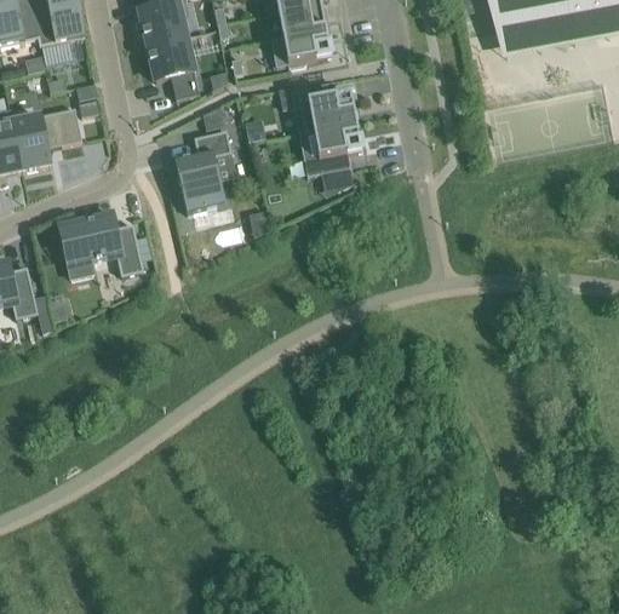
[(0,0),(0,46),(36,39),(28,0),(0,0)]
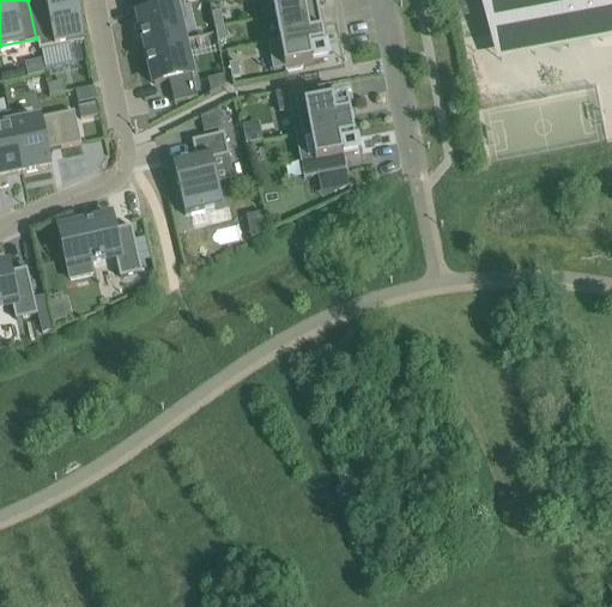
[(38,47),(83,37),(74,0),(28,0),(36,38),(38,47)]
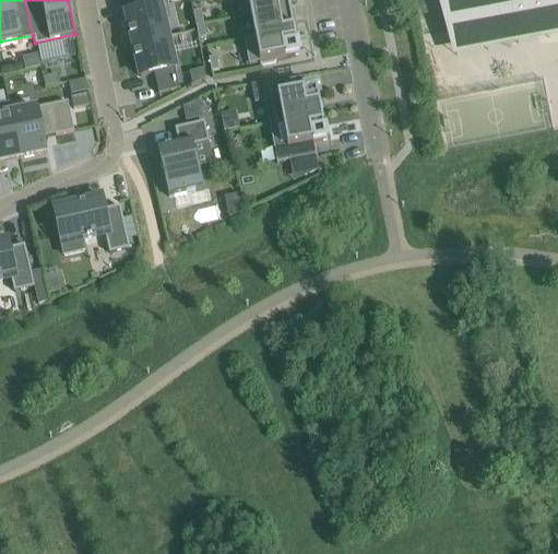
[(137,0),(139,7),(125,9),(132,42),(167,33),(159,1),(158,1),(158,0),(137,0)]
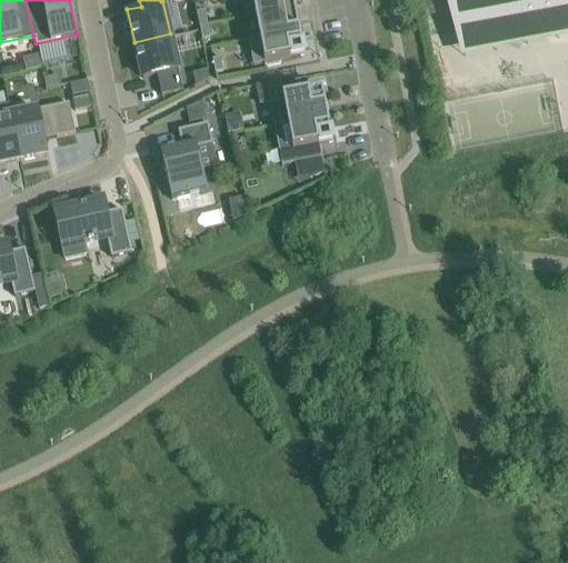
[(251,0),(255,11),(294,3),(292,0),(251,0)]
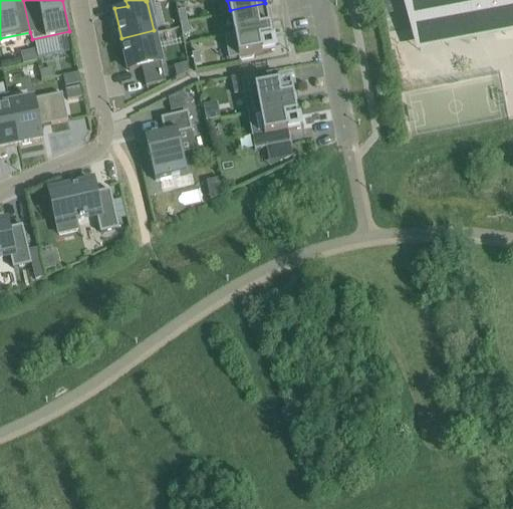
[(408,0),(414,29),(423,28),(423,27),(433,25),(432,19),(457,14),(458,21),(512,10),(512,0),(408,0)]
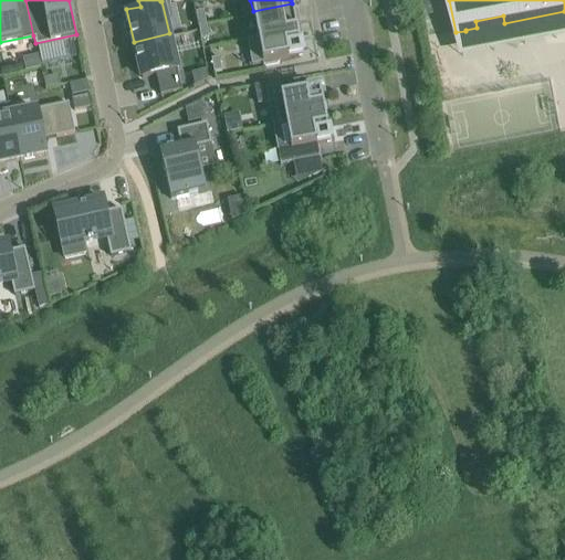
[(292,3),(253,11),(258,34),(296,27),(292,3)]
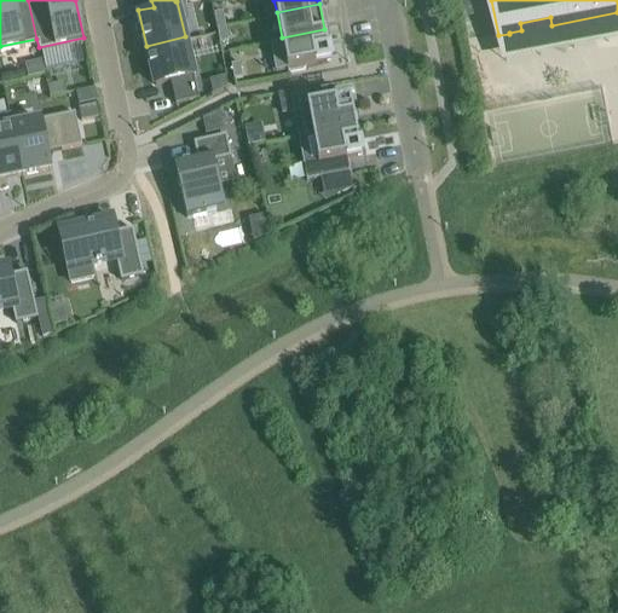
[(213,9),(217,23),(225,22),(221,7),(213,9)]
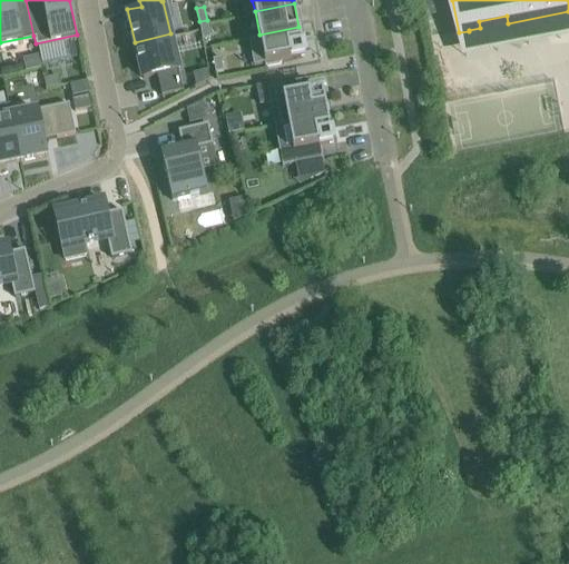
[(207,20),(199,21),(202,36),(209,33),(207,20)]
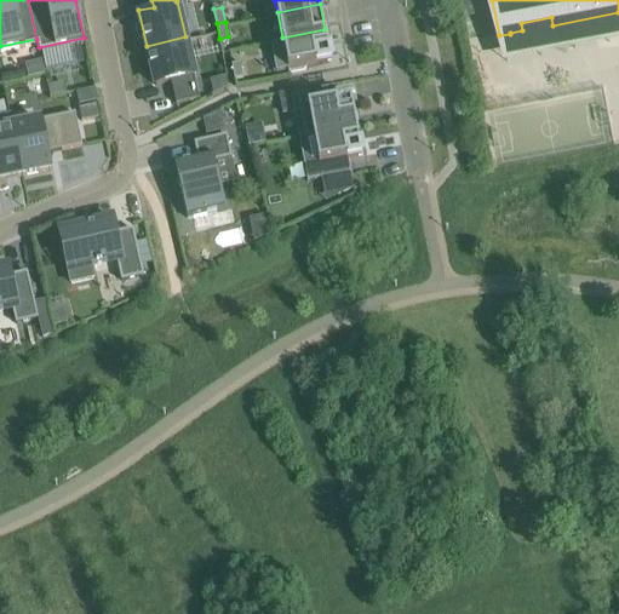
[(325,29),(282,38),(270,40),(275,67),(287,66),(287,69),(305,66),(305,62),(331,57),(325,29)]
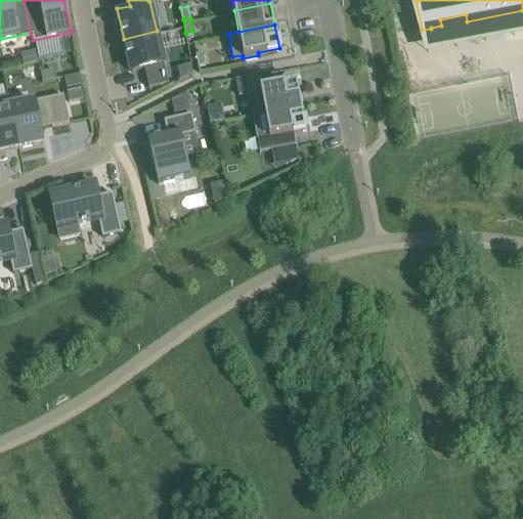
[(157,31),(124,39),(131,69),(143,67),(145,74),(147,84),(168,80),(168,78),(167,79),(164,65),(163,61),(164,60),(157,31)]
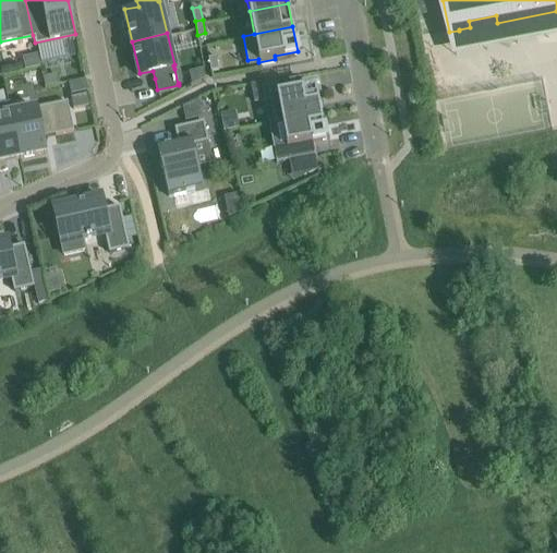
[(39,63),(37,51),(23,55),(26,67),(39,63)]
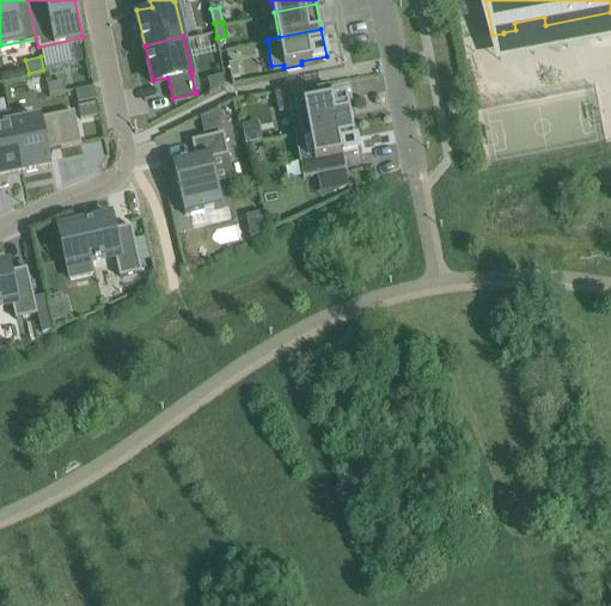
[(236,57),(227,60),(231,74),(239,72),(236,57)]
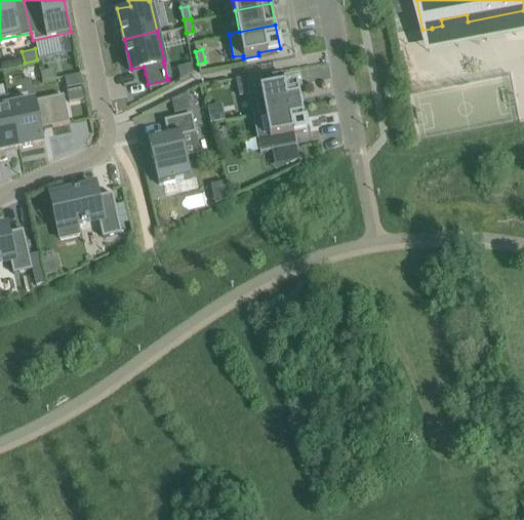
[(191,61),(177,64),(180,80),(193,74),(191,61)]
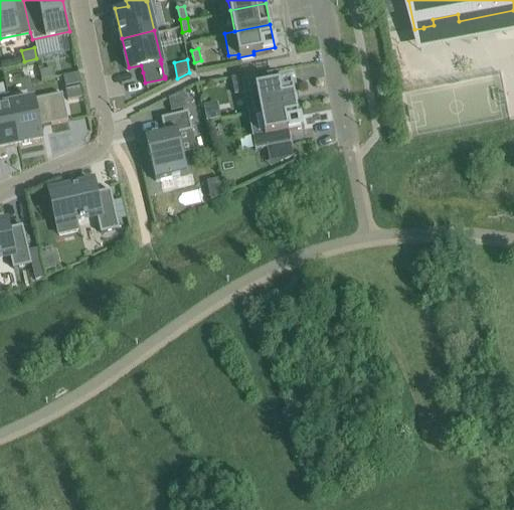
[(52,65),(39,68),(41,76),(54,73),(52,65)]
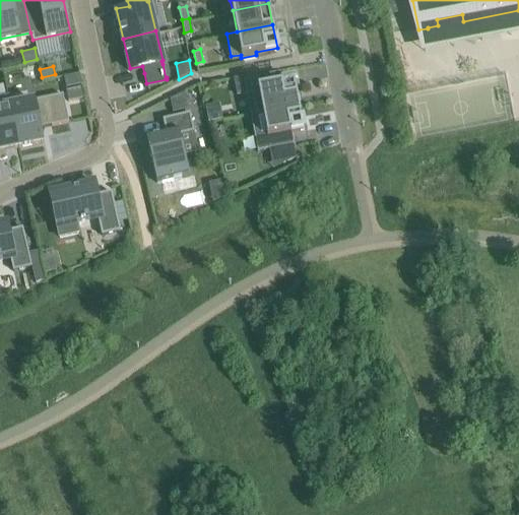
[(243,76),(250,113),(299,104),(294,79),(281,81),(279,69),(243,76)]
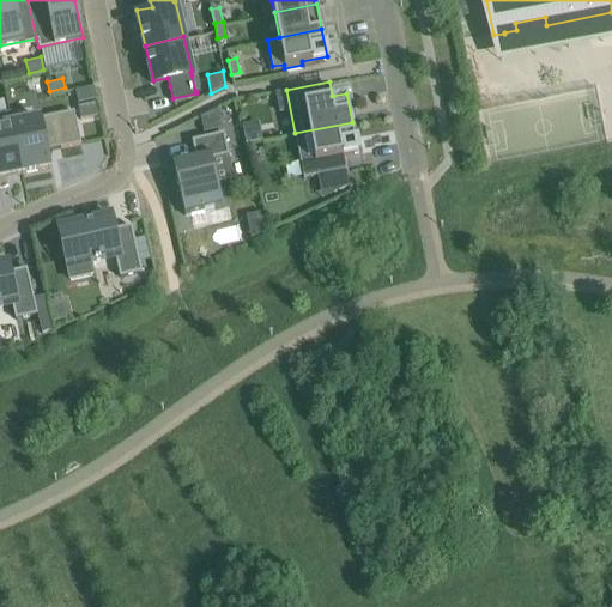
[(94,98),(77,102),(79,114),(97,110),(94,98)]
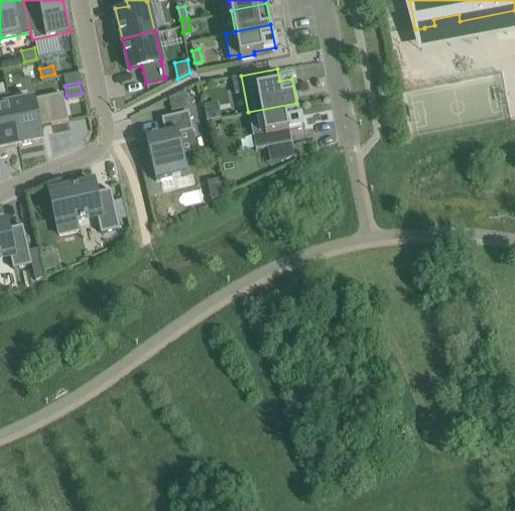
[(182,88),(167,96),(170,108),(186,105),(182,88)]
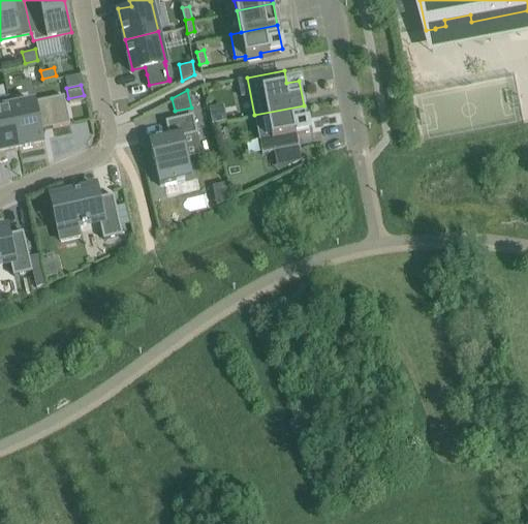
[(8,94),(7,94),(18,147),(42,142),(39,127),(52,124),(69,121),(63,93),(45,97),(10,104),(8,94)]
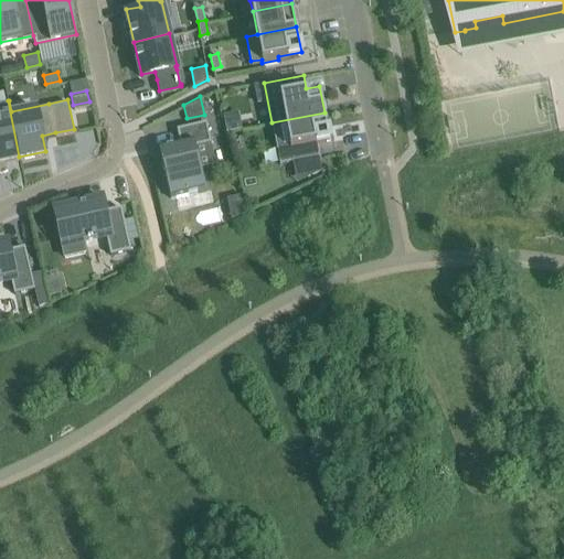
[(0,160),(19,157),(8,100),(0,101),(0,160)]
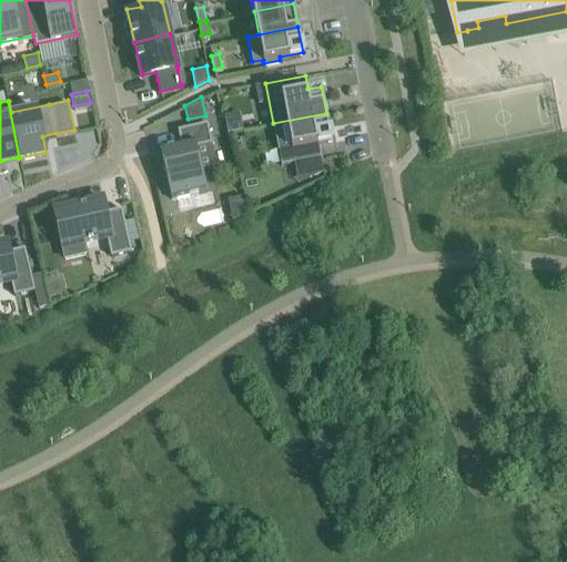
[(273,123),(281,162),(307,157),(311,175),(323,170),(320,154),(317,142),(331,139),(326,113),(273,123)]
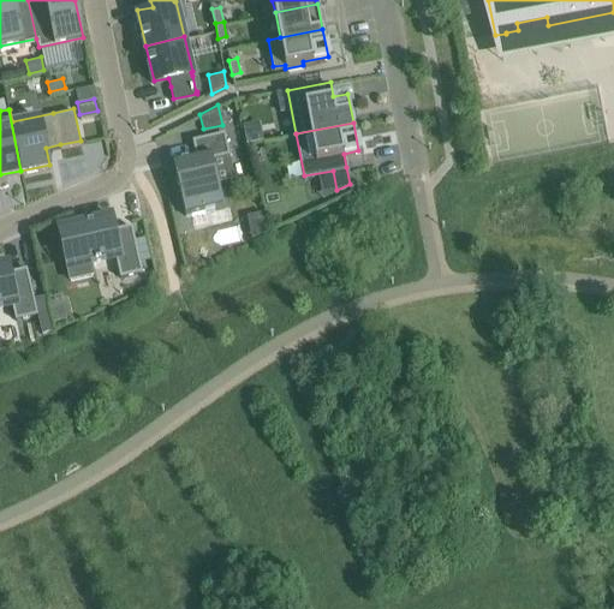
[(224,204),(212,156),(228,151),(224,130),(191,137),(196,154),(172,160),(173,161),(174,161),(177,173),(176,173),(185,213),(224,204)]
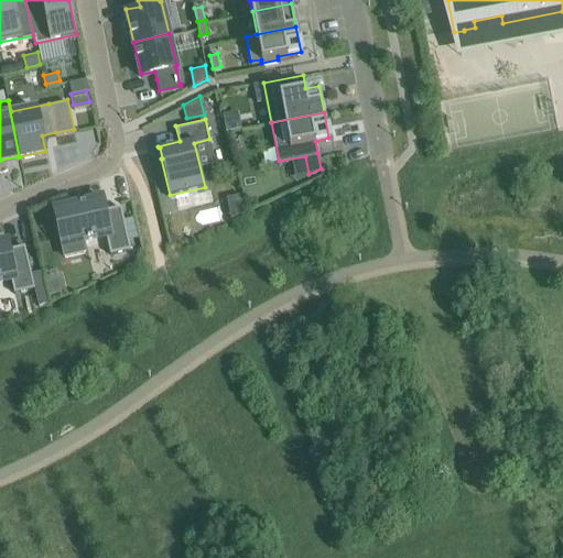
[(105,231),(109,251),(130,247),(120,204),(105,207),(103,196),(100,196),(100,197),(90,199),(89,198),(53,207),(61,242),(64,253),(84,249),(82,237),(105,231)]
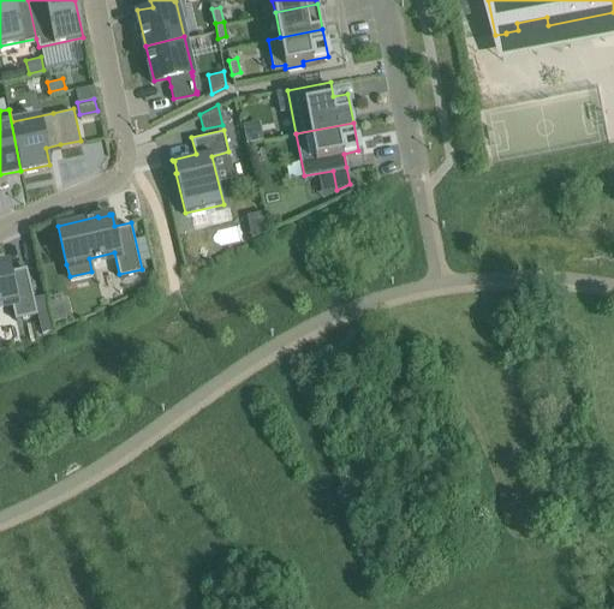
[(0,303),(11,300),(15,317),(37,312),(30,284),(27,266),(10,269),(7,261),(6,262),(6,263),(0,263),(0,303)]
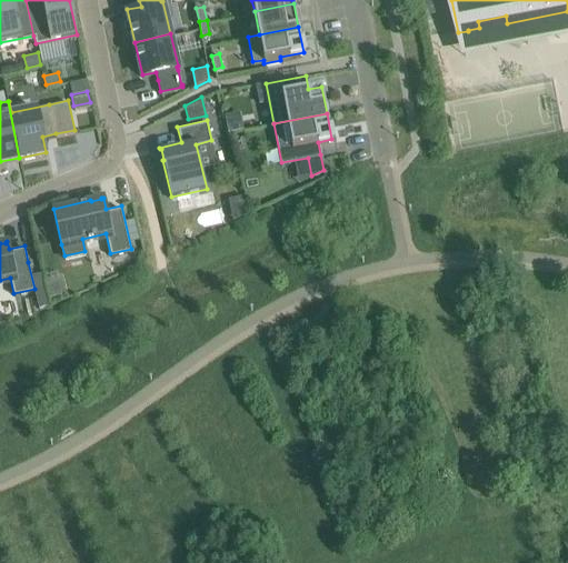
[(45,290),(36,292),(38,307),(48,301),(45,290)]
